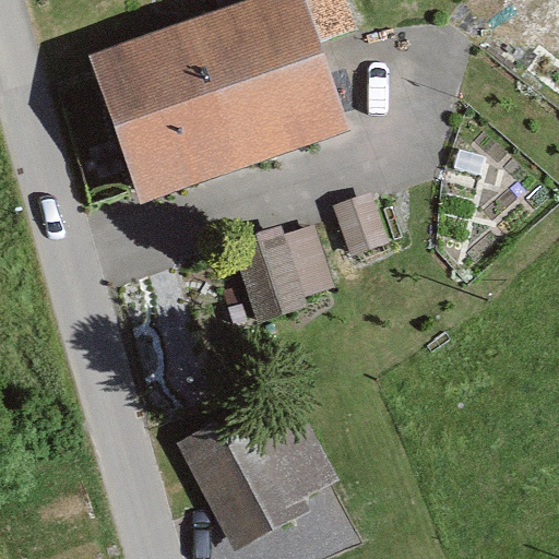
[(305,0),(238,0),(90,49),(139,197),(348,128),(305,0)]
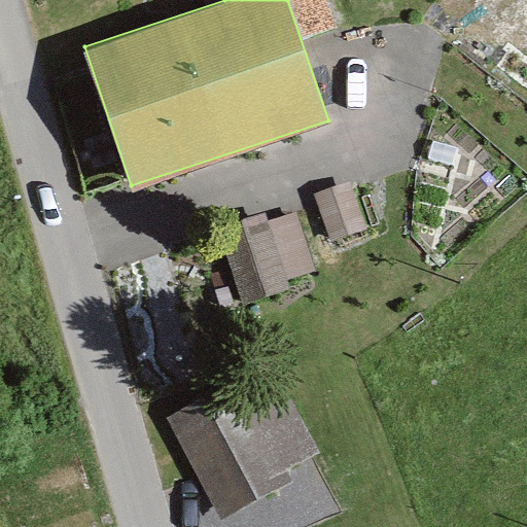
[(349,179),(312,192),(329,241),(366,227),(349,179)]
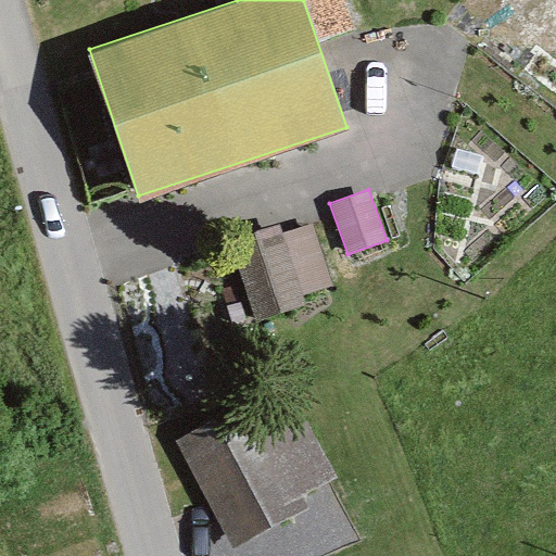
[(231,239),(256,319),(308,303),(305,294),(286,231),(283,223),(231,239)]
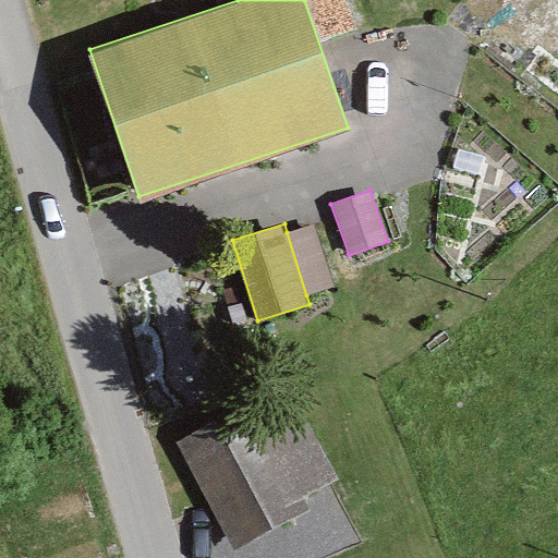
[(287,232),(306,295),(335,287),(315,223),(287,232)]
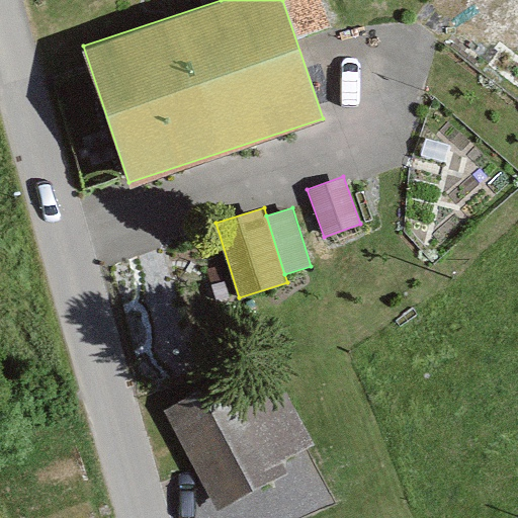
[(162,409),(216,509),(287,471),(281,460),(315,443),(273,366),(239,384),(232,371),(162,409)]
